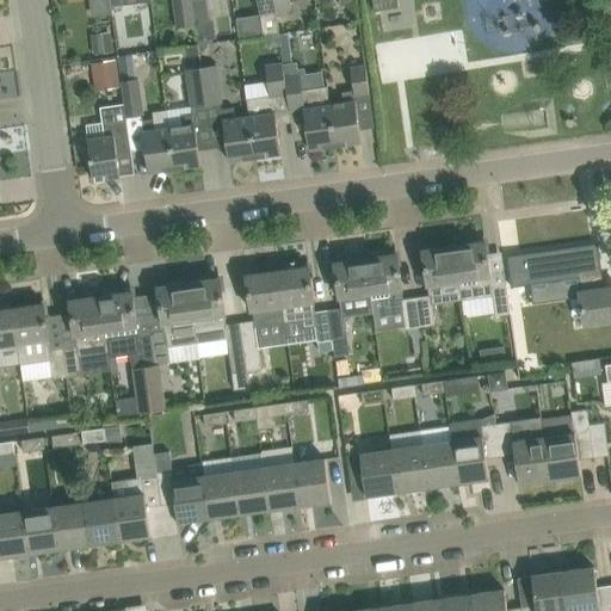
[(173,0),(178,28),(196,24),(196,20),(192,0),(173,0)]
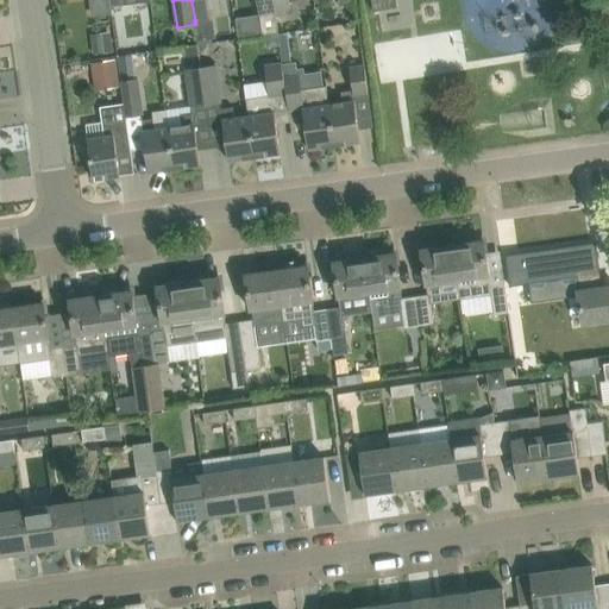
[(274,0),(257,0),(262,35),(265,35),(278,32),(276,12),(274,0)]
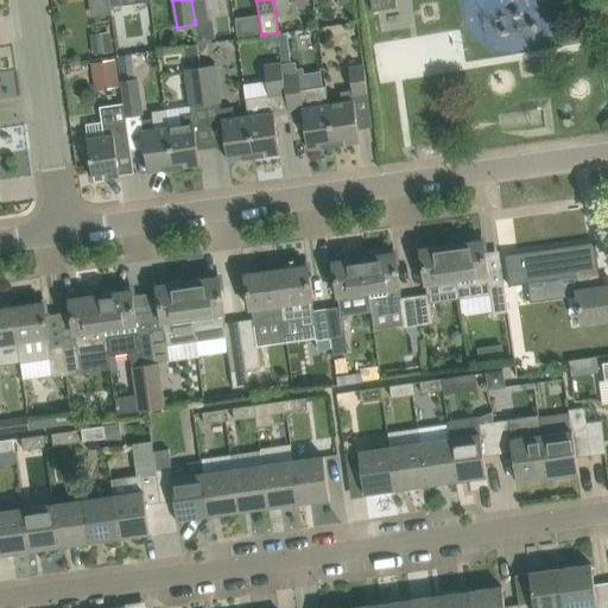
[(291,10),(289,0),(273,0),(276,12),(291,10)]
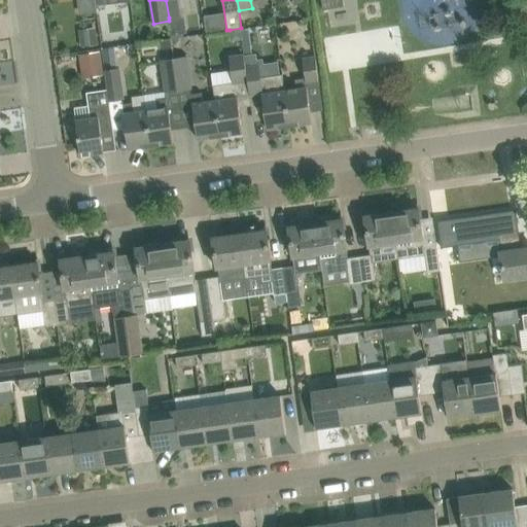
[(186,31),(183,15),(169,18),(169,21),(171,33),(182,31),(186,31)]
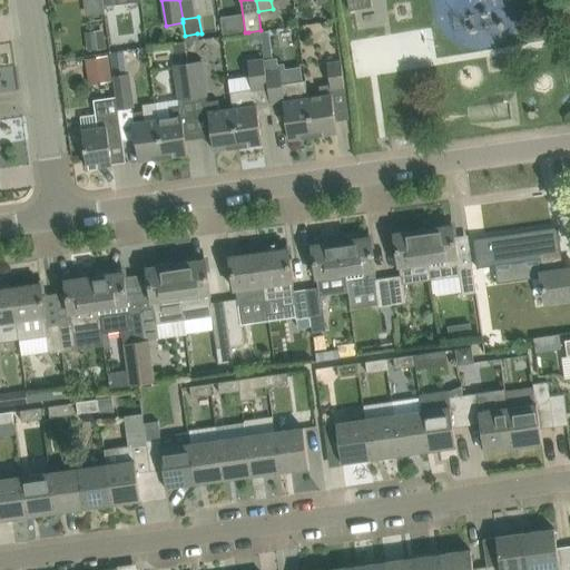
[(261,30),(248,32),(249,39),(256,43),(263,42),(261,31),(261,30)]
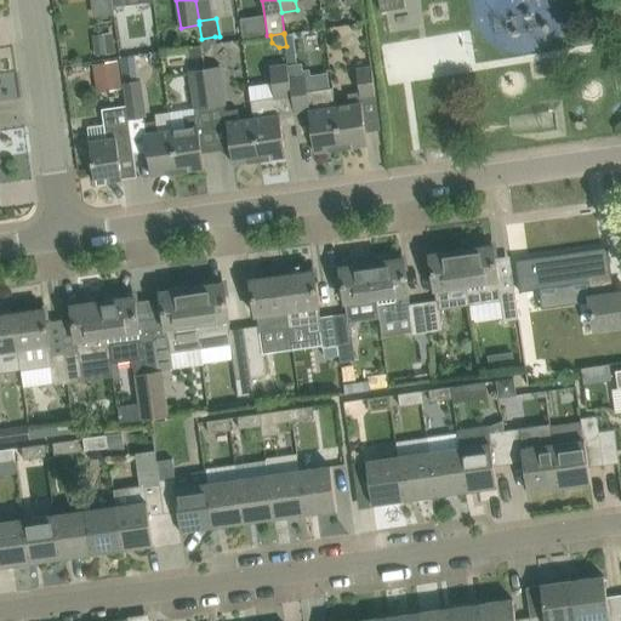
[(115,52),(114,38),(95,40),(96,55),(115,52)]
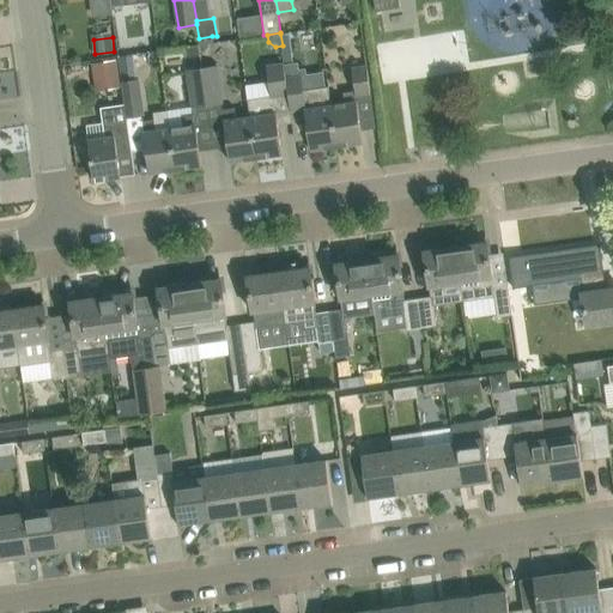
[(199,44),(184,47),(186,58),(201,55),(199,44)]
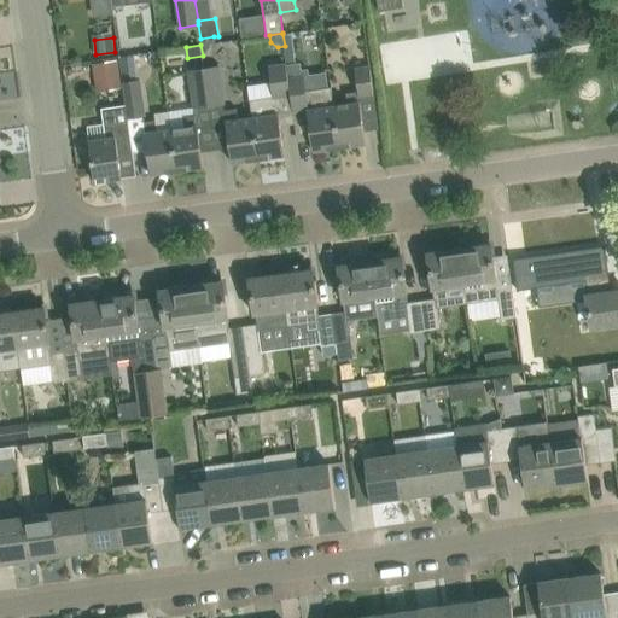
[(295,53),(286,54),(287,62),(286,62),(289,77),(303,75),(302,70),(301,63),(297,64),(295,53)]
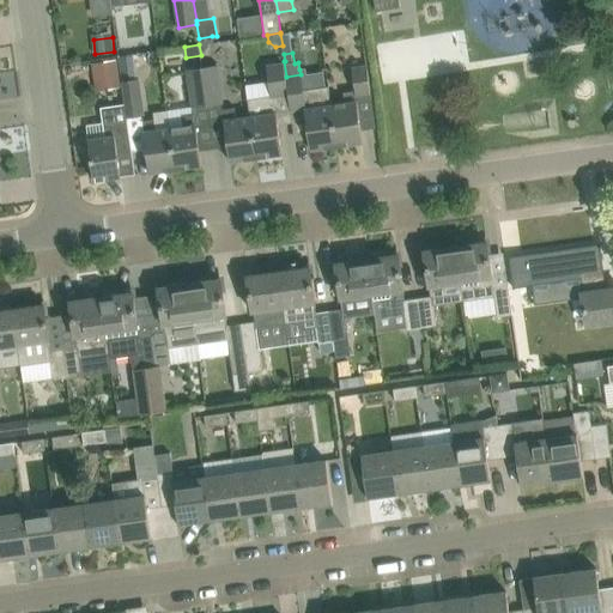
[(126,103),(128,117),(145,115),(140,79),(138,79),(133,55),(120,56),(126,103)]
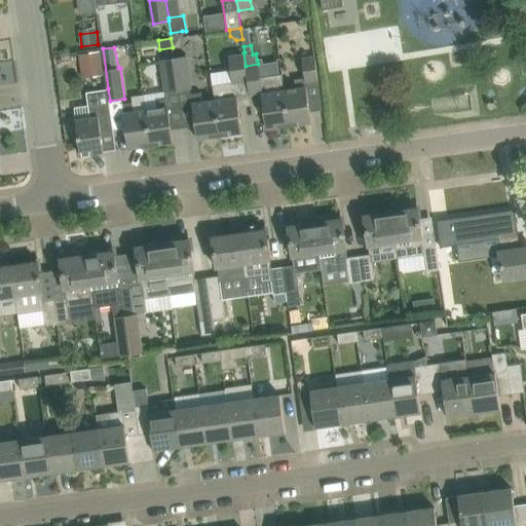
[(81,68),(103,66),(101,51),(79,54),(81,68)]
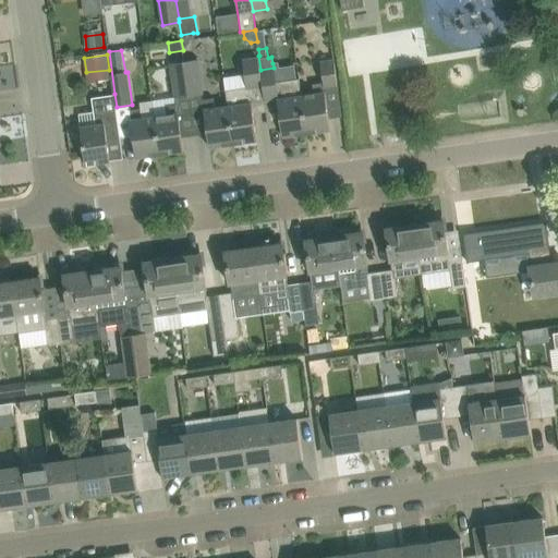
[(263,84),(261,70),(258,56),(243,59),(247,86),(227,89),(229,105),(228,105),(234,144),(258,141),(250,86),(263,85),(263,84)]
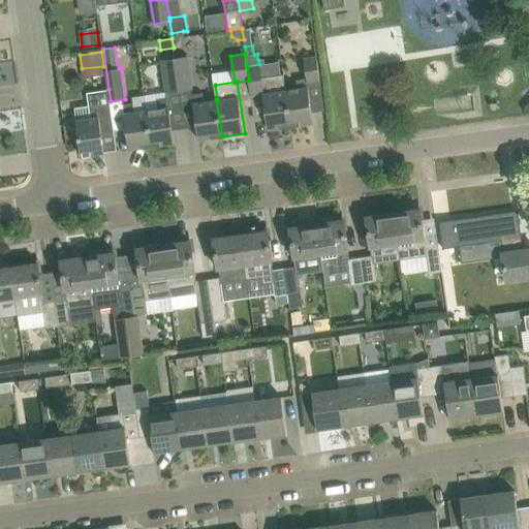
[(175,57),(180,92),(194,90),(188,55),(175,57)]
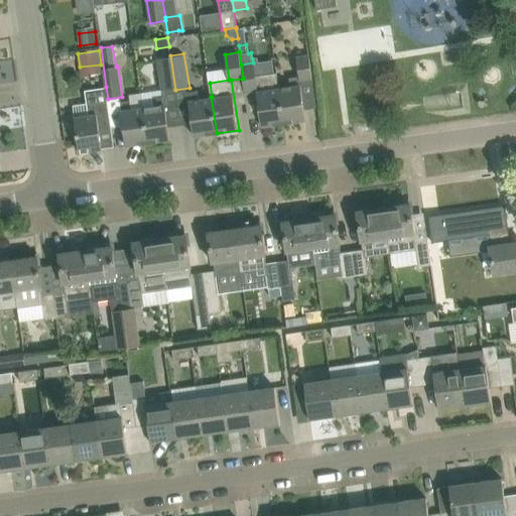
[(279,87),(284,123),(306,120),(301,84),(300,84),(300,83),(313,81),(309,53),(296,55),(299,76),(289,78),(290,85),(279,87)]
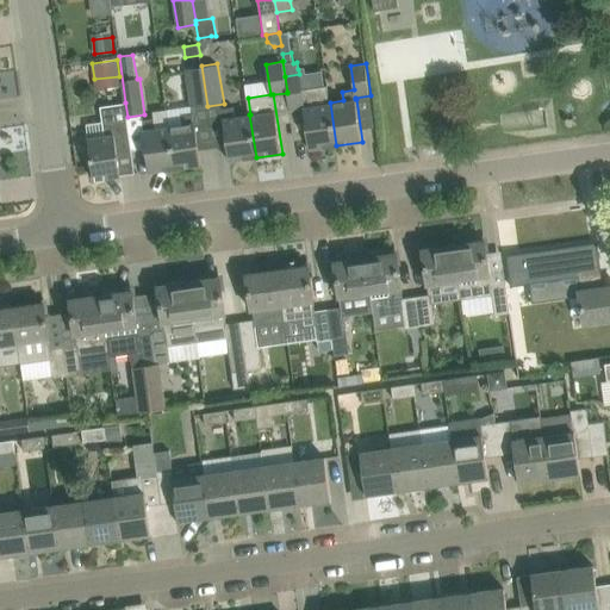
[(185,69),(191,109),(207,106),(201,66),(185,69)]
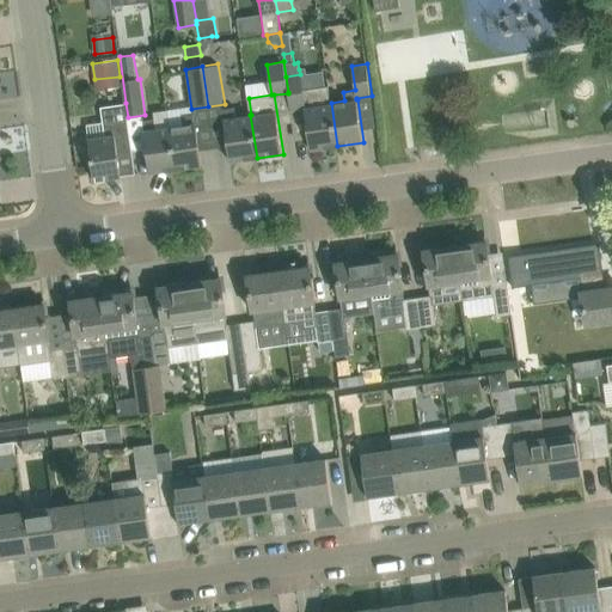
[(331,103),(329,86),(305,90),(303,74),(300,74),(286,77),(288,92),(288,93),(293,127),(307,124),(311,150),(337,146),(331,103)]
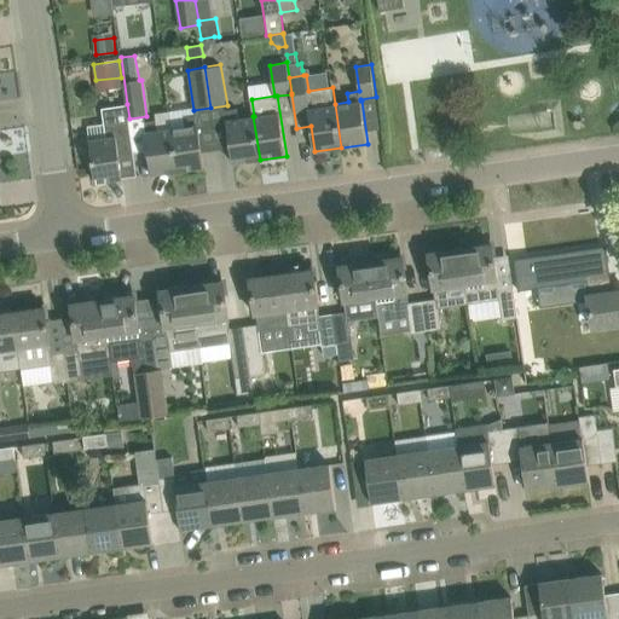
[(87,126),(90,142),(96,183),(123,179),(120,155),(134,152),(129,119),(127,104),(103,108),(105,123),(87,126)]
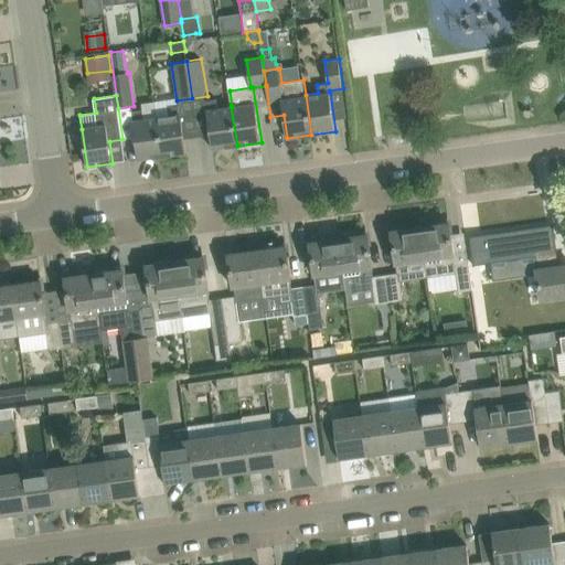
[(237,146),(231,106),(217,108),(216,99),(205,100),(213,149),(237,146)]
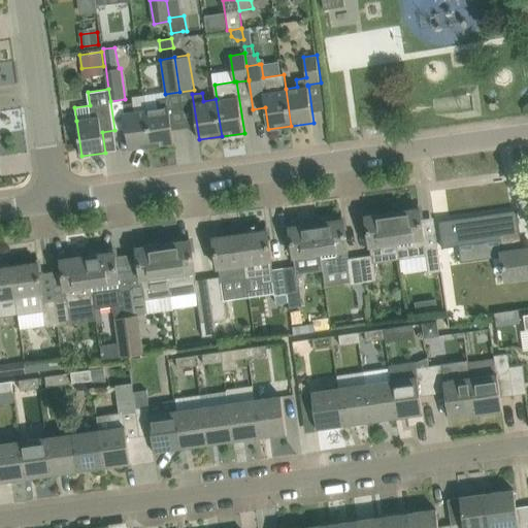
[(174,142),(168,98),(158,99),(159,106),(146,108),(153,145),(174,142)]
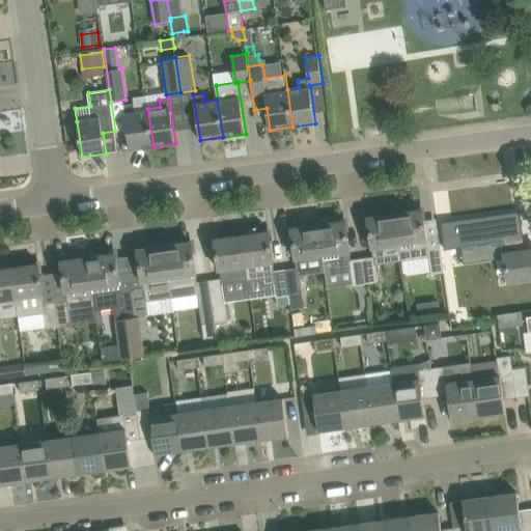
[(154,146),(147,109),(135,111),(134,103),(123,105),(130,149),(154,146)]
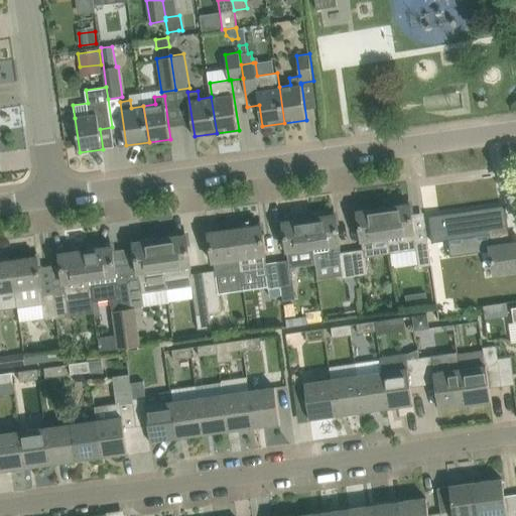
[(388,238),(391,254),(416,250),(418,267),(432,266),(429,241),(416,243),(410,203),(384,207),(388,238)]
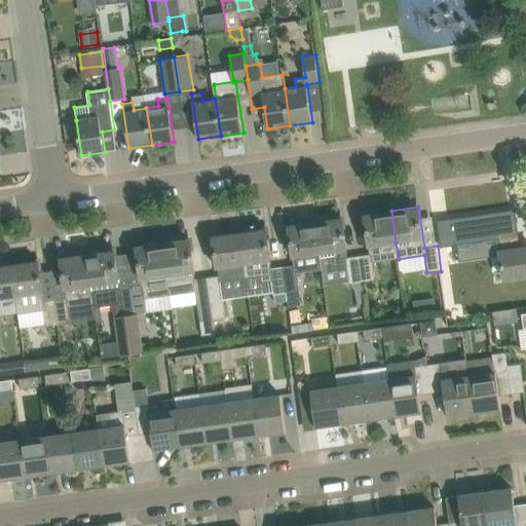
[(373,262),(383,261),(381,245),(396,242),(391,211),(365,215),(371,255),(359,257),(363,283),(376,280),(373,262)]
